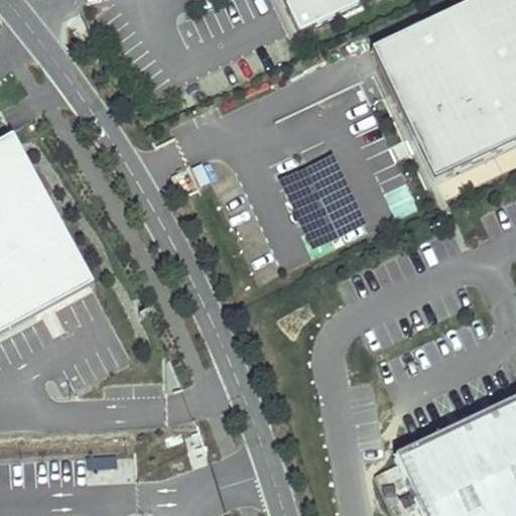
[(282,0),(299,34),(371,0),(282,0)]
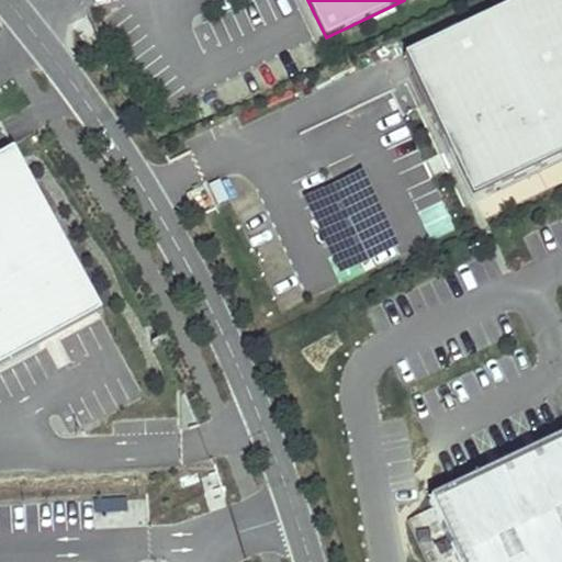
[(561,161),(561,0),(476,0),(407,31),(482,198),(561,161)]
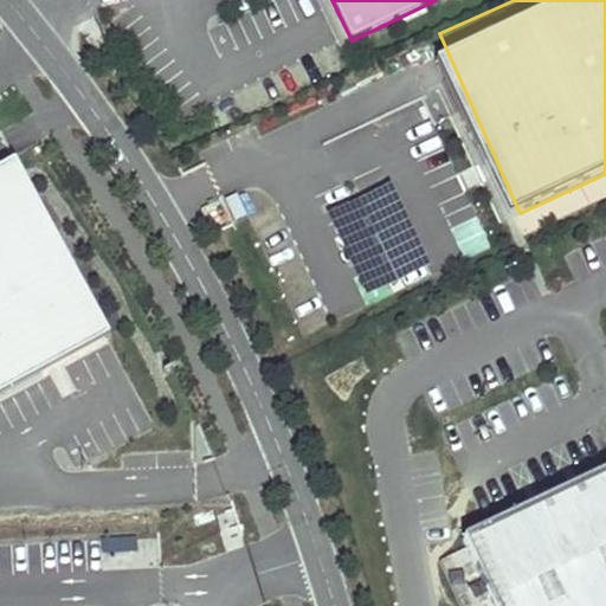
[(0,398),(96,347),(2,172),(0,172),(0,398)]
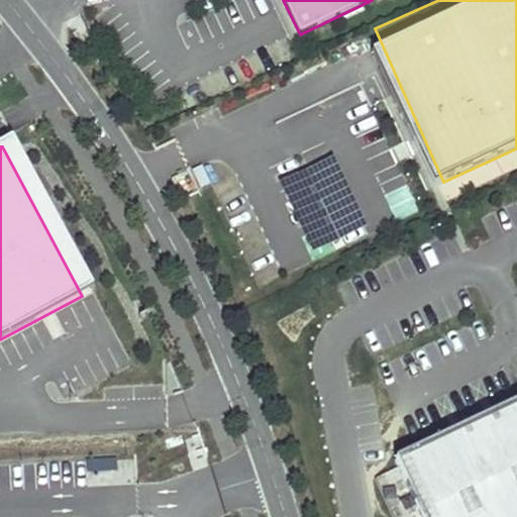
[(311,252),(366,228),(334,157),(279,181),(311,252)]
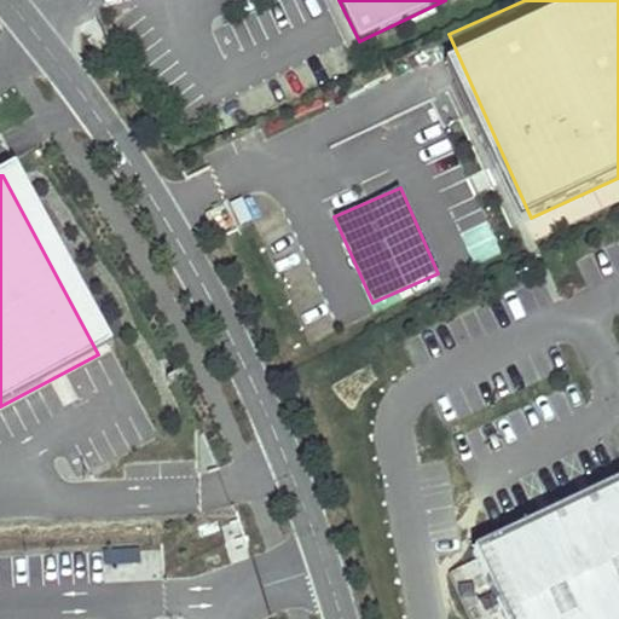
[(467,544),(501,618),(618,618),(618,472),(495,531),(467,544)]
